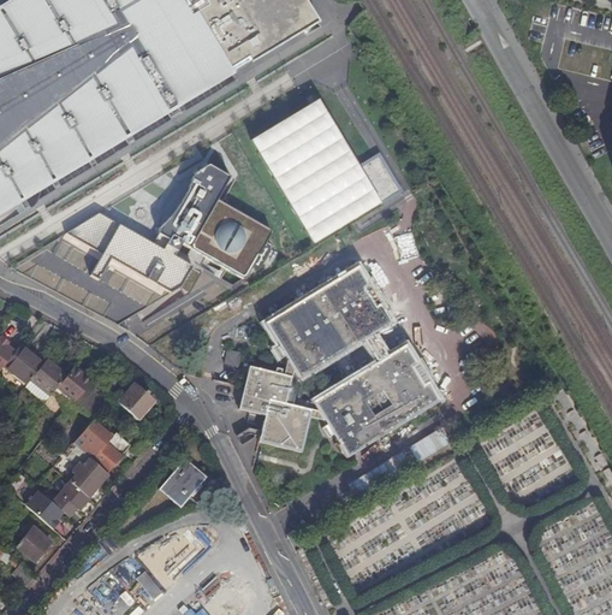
[(9,0),(3,4),(0,5),(0,214),(23,200),(28,197),(54,181),(60,178),(91,159),(96,155),(128,137),(135,132),(171,111),(174,110),(182,105),(236,72),(230,61),(247,52),(253,63),(320,22),(308,0),(9,0)]
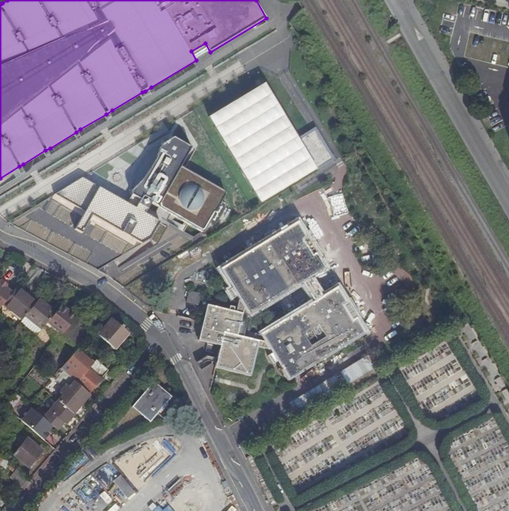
[(265,82),(210,116),(263,202),(335,157),(317,128),(300,139),(265,82)]
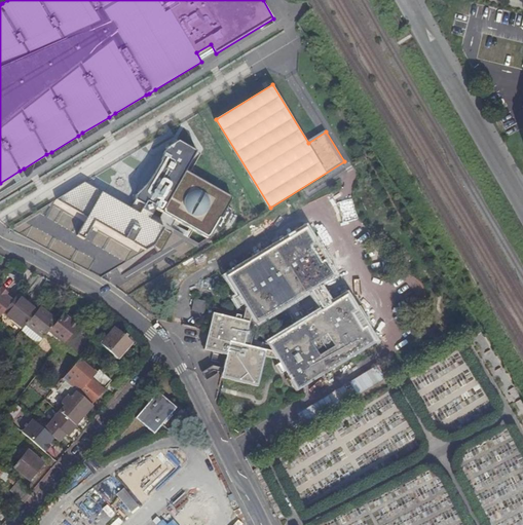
[(149,94),(152,100),(158,96),(155,89),(149,94)]
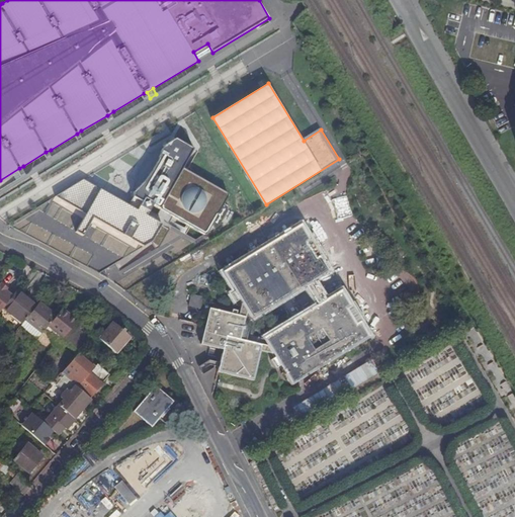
[(116,117),(113,111),(107,115),(111,120),(116,117)]
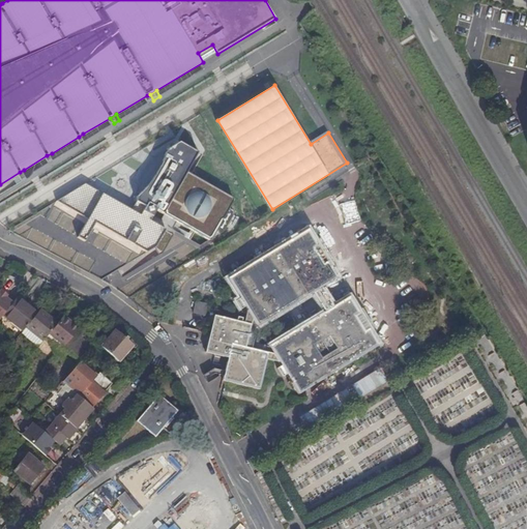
[(87,182),(59,201),(90,217),(80,236),(86,239),(96,222),(128,238),(136,226),(142,229),(136,242),(148,251),(158,243),(167,229),(149,218),(155,207),(209,237),(211,236),(216,230),(220,232),(225,229),(234,213),(233,208),(230,206),(233,200),(234,196),(187,170),(199,151),(180,140),(167,147),(165,156),(162,163),(159,168),(155,174),(151,180),(148,184),(143,189),(137,194),(136,200),(130,208),(105,193),(104,193),(87,182)]
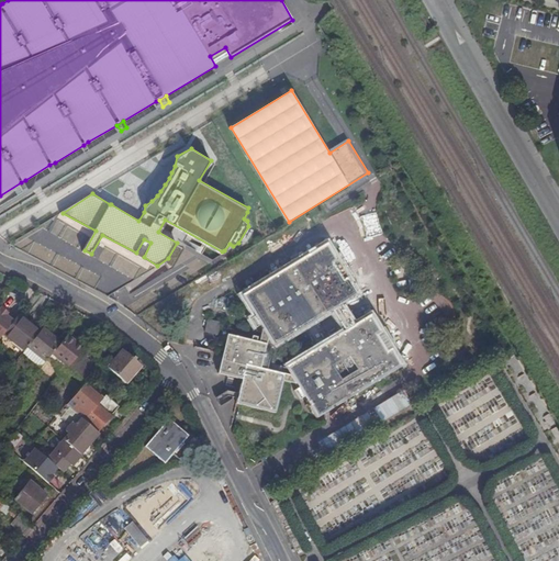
[(31,188),(25,180),(21,182),(26,190),(31,188)]
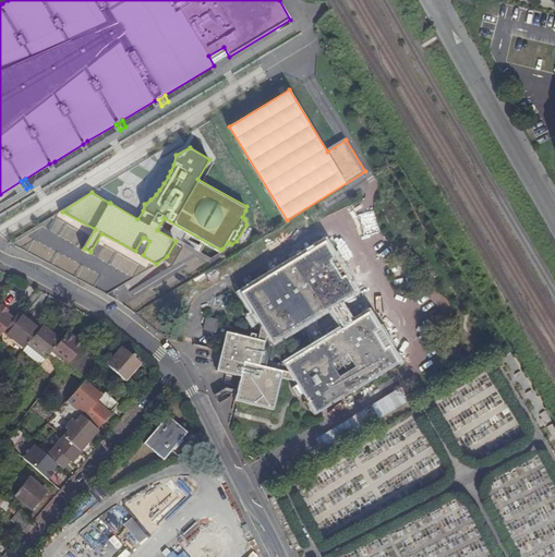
[(310,300),(348,276),(326,241),(242,293),(263,328),(285,315),(289,323),(314,307),(310,300)]
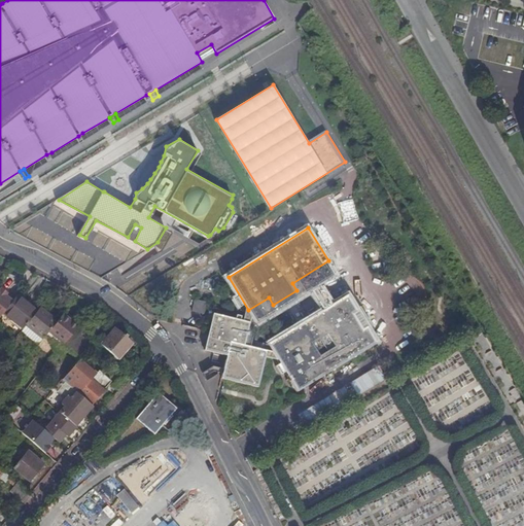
[(339,277),(328,260),(292,283),(297,290),(273,305),(269,297),(248,310),(258,325),(314,291),(322,287),(339,277)]
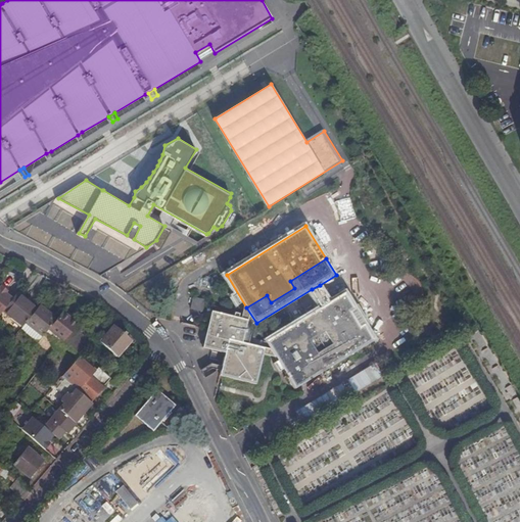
[(16,297),(0,284),(0,315),(2,316),(5,312),(16,297)]
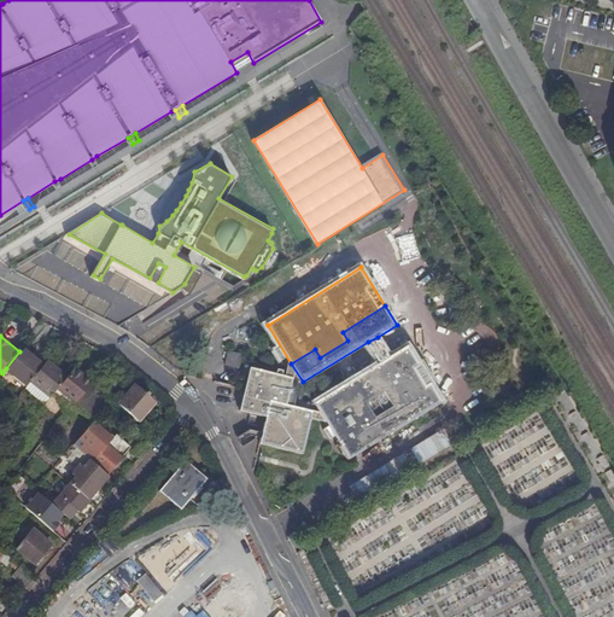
[(390,359),(378,337),(368,342),(381,364),(390,359)]
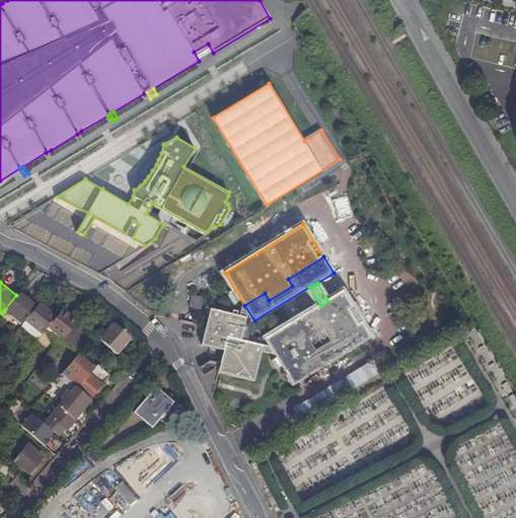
[(345,291),(327,301),(320,305),(266,339),(275,354),(295,342),(290,335),(313,320),(318,327),(354,306),(345,291)]
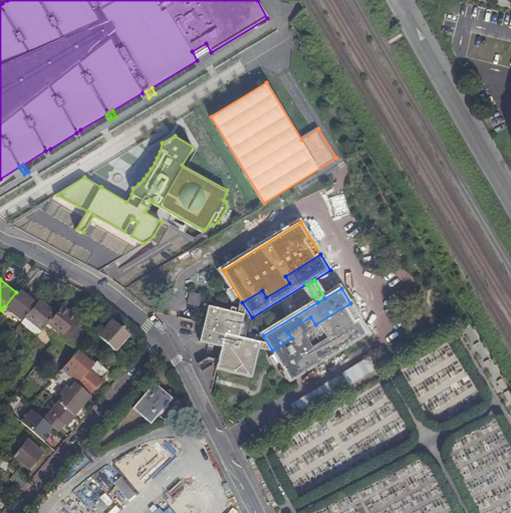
[(5,306),(24,321),(27,318),(38,304),(19,289),(16,292),(5,306)]
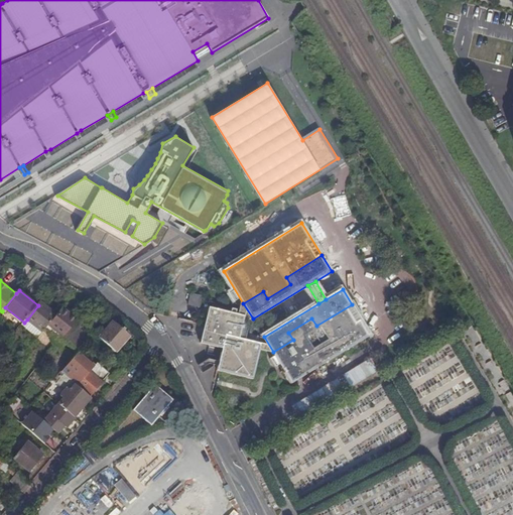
[(27,319),(43,333),(48,327),(53,320),(57,314),(41,301),(38,305),(27,319)]
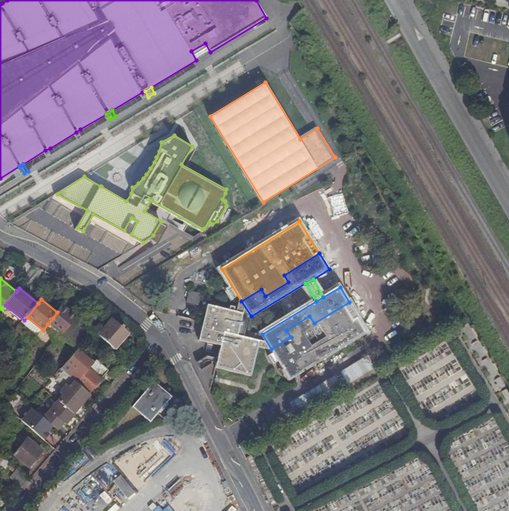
[(291,337),(271,349),(290,381),(368,334),(349,302),(314,323),(309,316),(286,330),(291,337)]
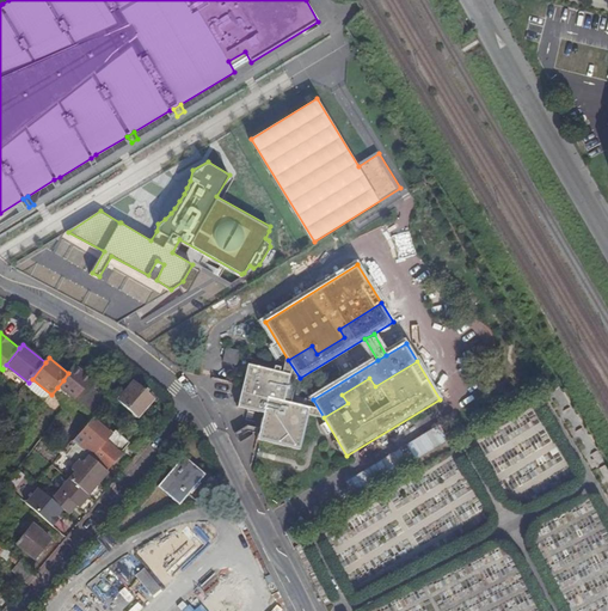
[(282,396),(287,376),(250,366),(245,385),(244,386),(282,396)]
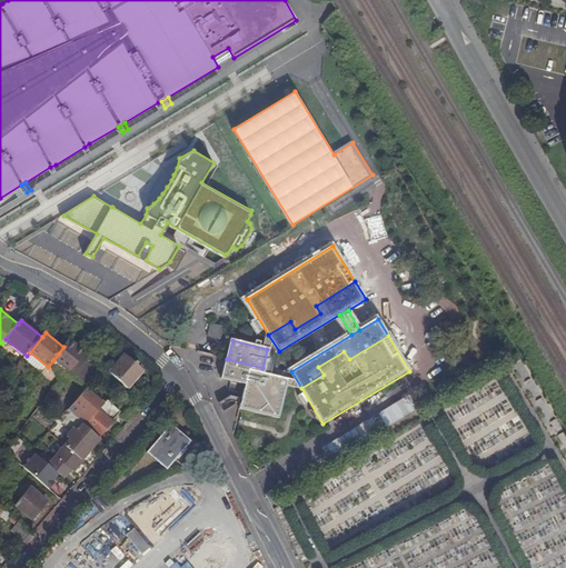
[(83,357),(86,355),(69,341),(63,347),(59,354),(53,360),(69,374),(70,372),(83,357)]
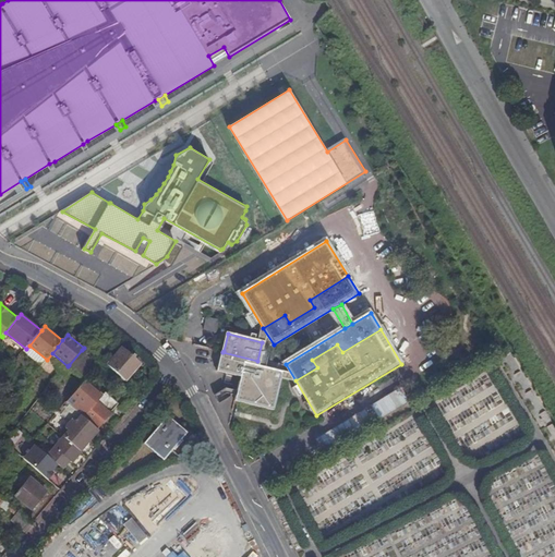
[(269,360),(274,344),(262,342),(257,361),(222,352),(221,358),(220,362),(240,366),(282,376),(286,364),(269,360)]
